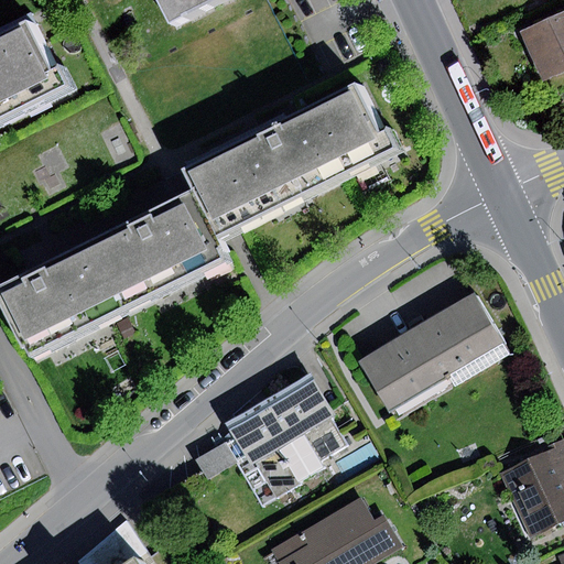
[(163,0),(177,30),(193,22),(192,20),(230,0),(163,0)]
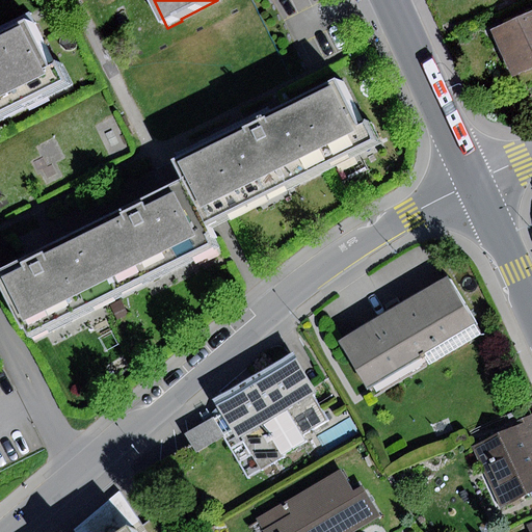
[(531,10),(491,30),(513,76),(531,67),(531,10)]
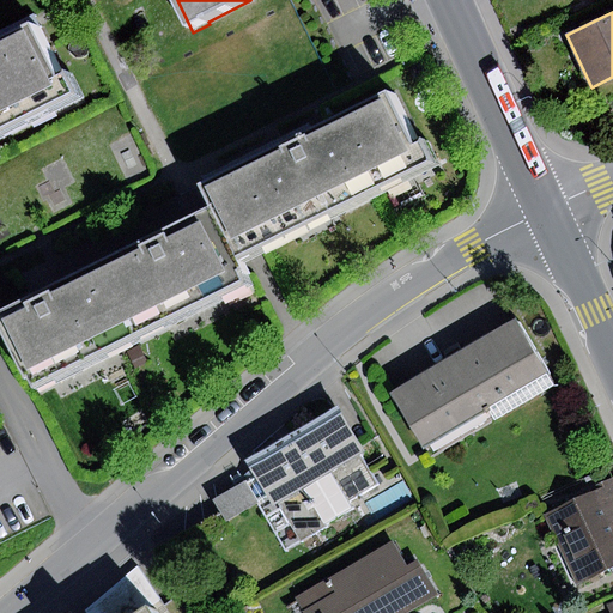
[(62,78),(36,25),(0,43),(0,138),(83,98),(71,74),(62,78)]
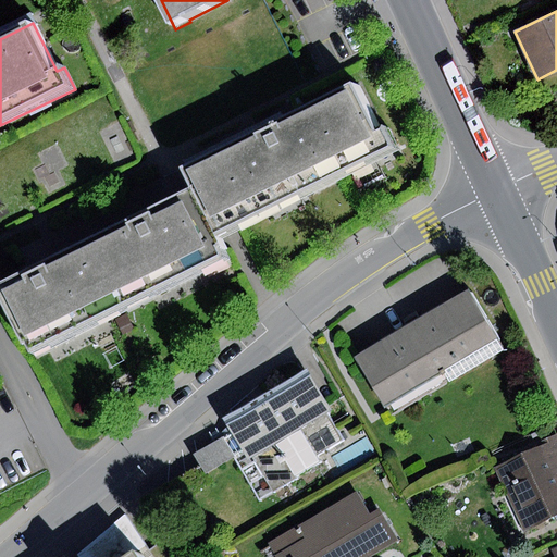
[(196,165),(182,172),(193,194),(217,242),(232,234),(397,152),(387,132),(379,136),(355,86),(287,120),(196,165)]
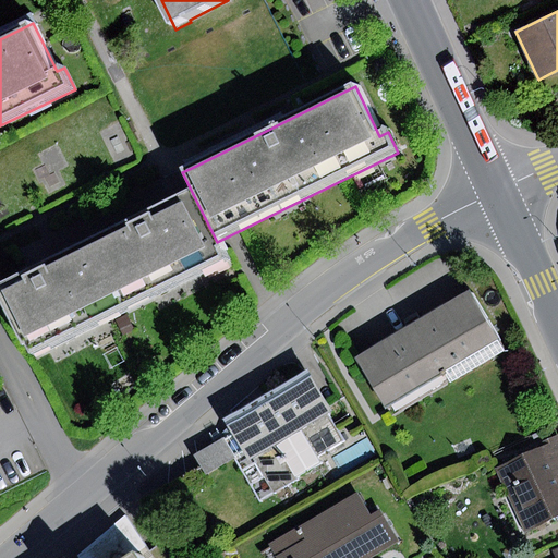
[(138,221),(92,244),(125,312),(226,262),(217,242),(193,194),(138,221)]
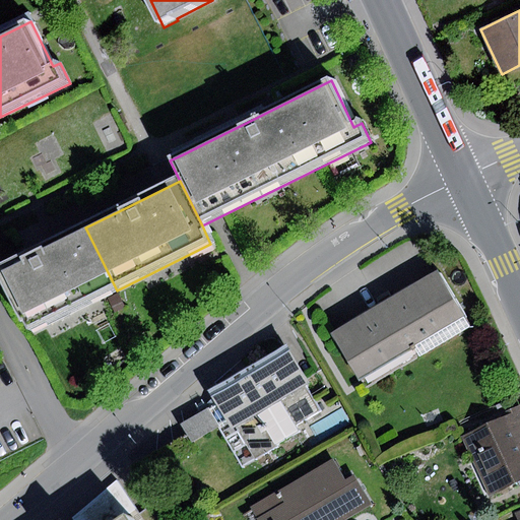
[(33,332),(117,290),(85,228),(31,254),(1,269),(33,332)]
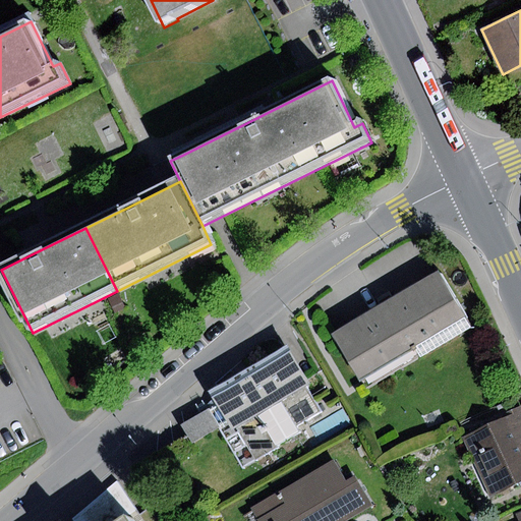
[(470,327),(438,272),(333,335),(365,390),(470,327)]
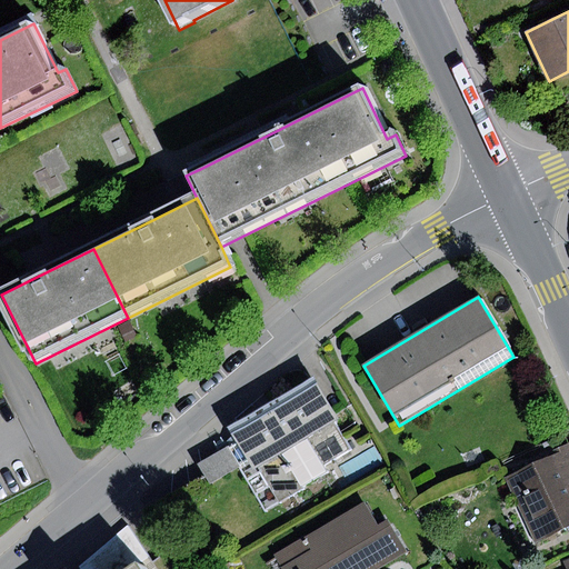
[(129,321),(119,326),(126,341),(137,337),(129,321)]
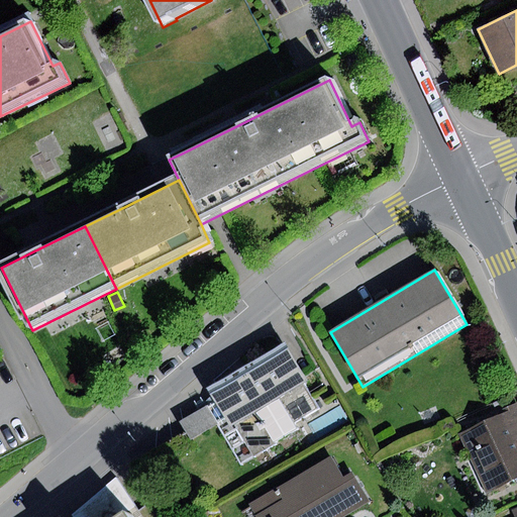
[(316,408),(282,347),(207,390),(214,402),(207,406),(219,425),(241,463),(300,430),(294,421),(316,408)]
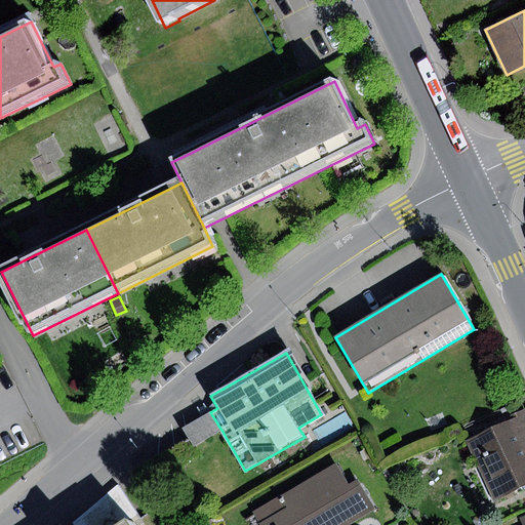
[(509,421),(466,441),(493,503),(524,489),(524,407),(506,416),(509,421)]
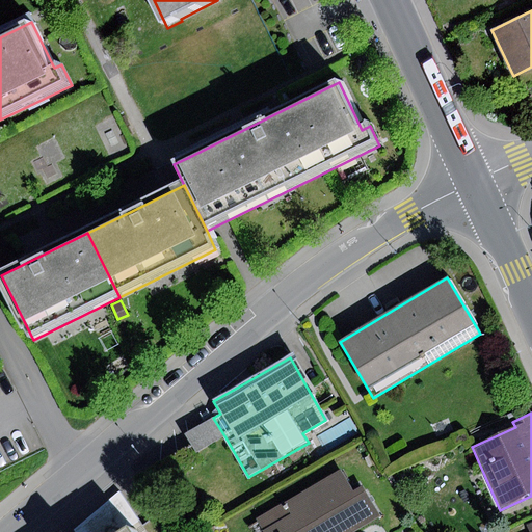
[(225,437),(213,418),(185,434),(197,454),(225,437)]
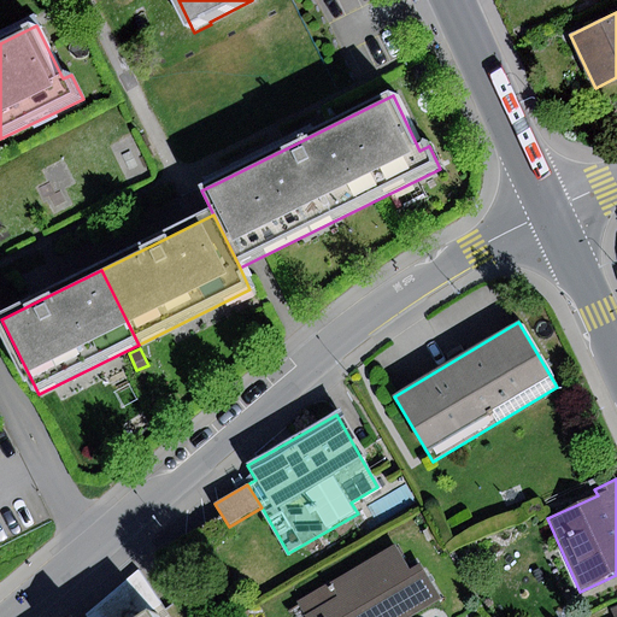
[(395,544),(297,601),(305,616),(411,616),(441,600),(419,564),(411,569),(395,544)]
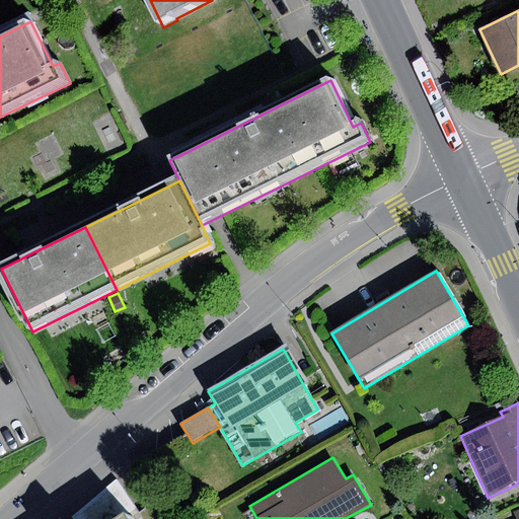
[(115,477),(70,516),(72,518),(113,518),(134,507),(115,477)]
